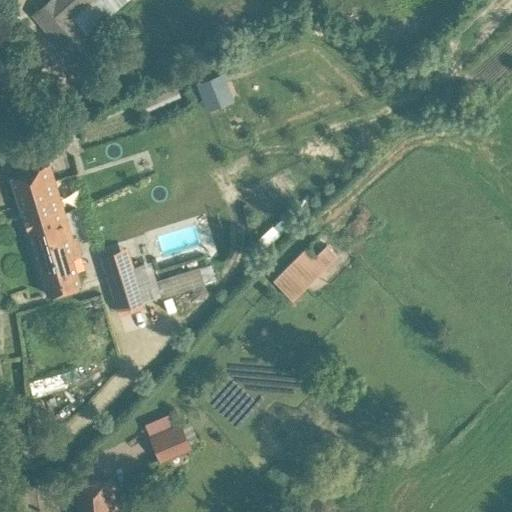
[(48,0),(33,13),(74,61),(97,42),(61,0),(48,0)]
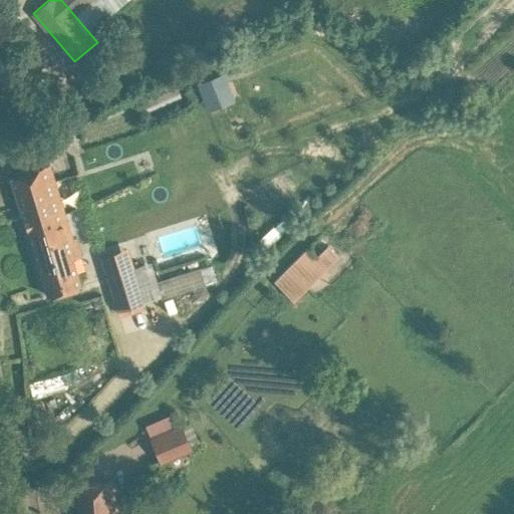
[(202,80),(212,109),(235,101),(225,72),(202,80)]
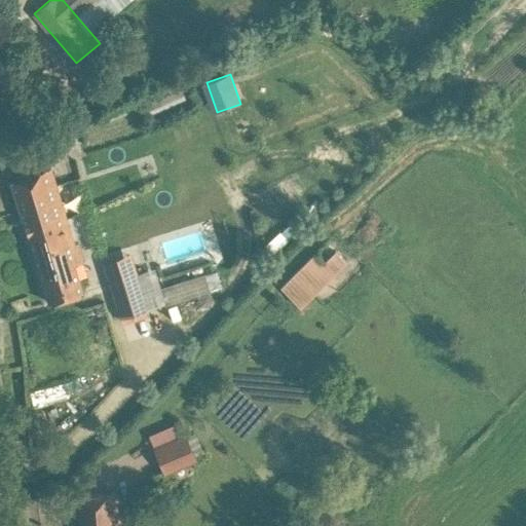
[(149,112),(189,100),(184,84),(144,97),(149,112)]
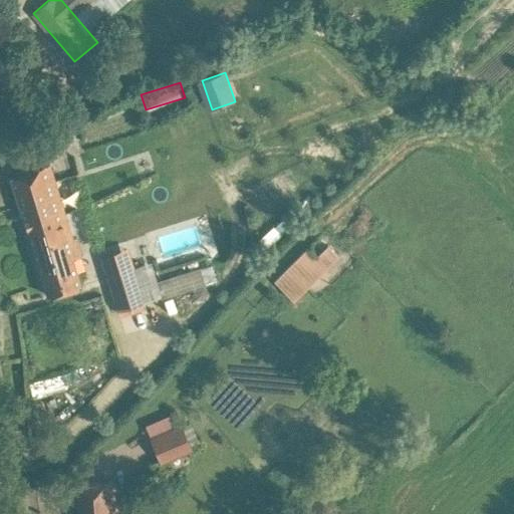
[(51,140),(41,145),(46,156),(56,150),(51,140)]
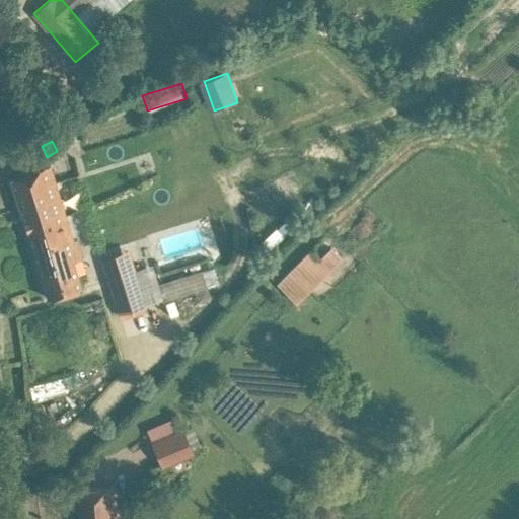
[(50,164),(11,176),(49,298),(81,288),(72,260),(82,256),(78,242),(74,243),(50,164)]
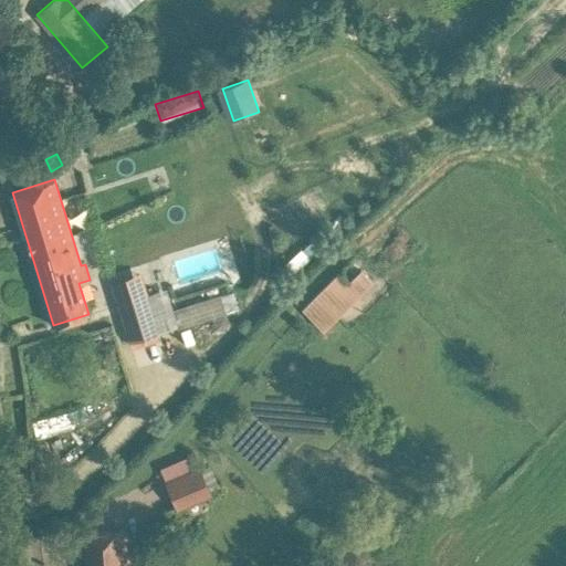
[(323,331),(373,281),(360,270),(348,282),(338,272),(302,310),(323,331)]
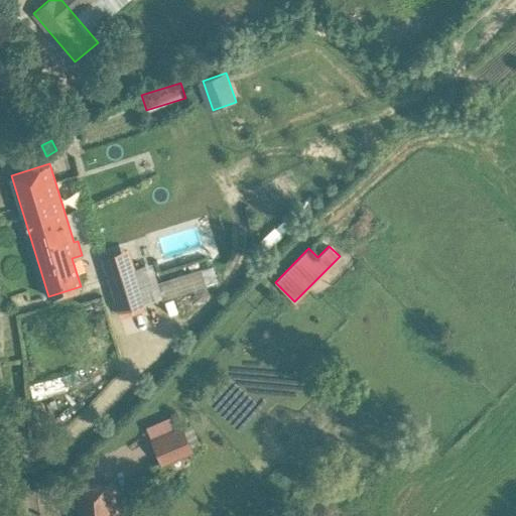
[(106,270),(118,310),(144,303),(133,262),(106,270)]
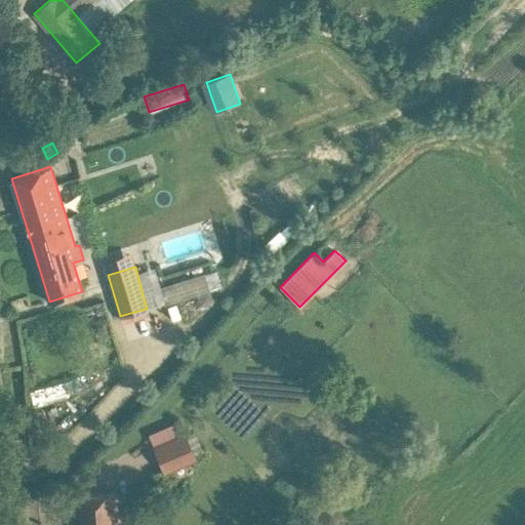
[(185,434),(154,447),(164,471),(195,457),(185,434)]
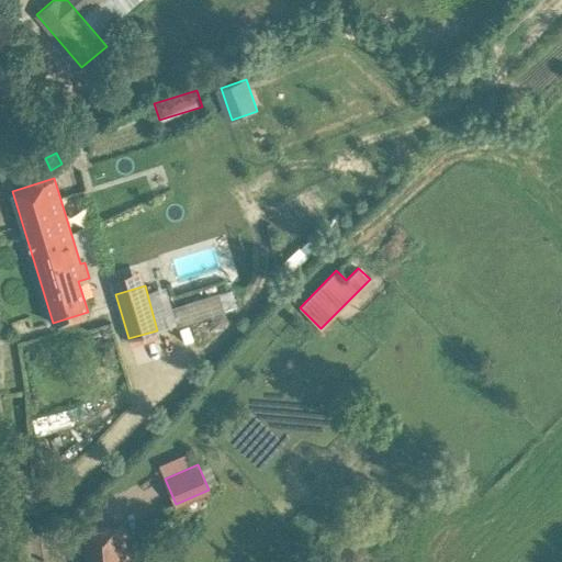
[(128,561),(125,525),(82,528),(85,561),(128,561)]
